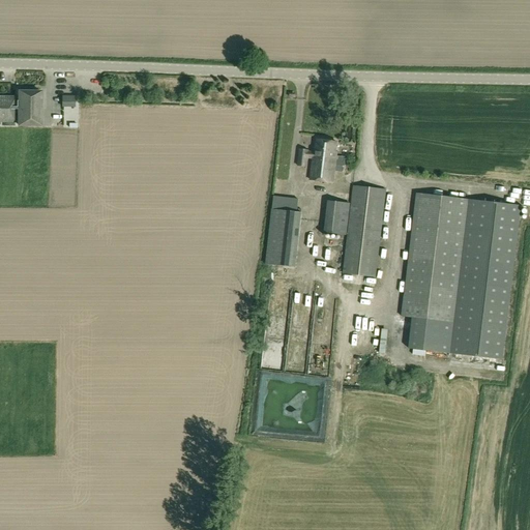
[(19,92),(19,96),(19,123),(19,126),(41,126),(41,92),(19,92)]
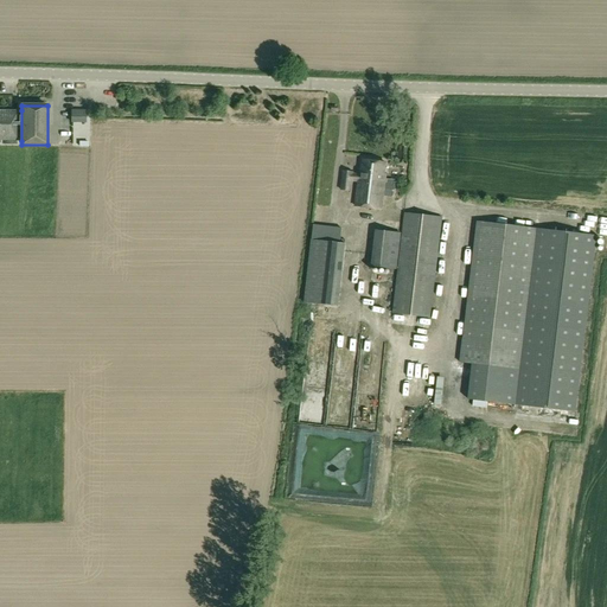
[(0,140),(21,141),(21,110),(0,109),(0,140)]
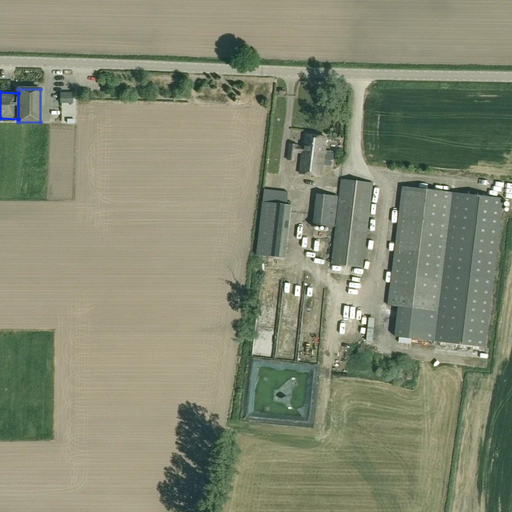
[(60,93),(60,103),(72,103),(72,93),(60,93)]
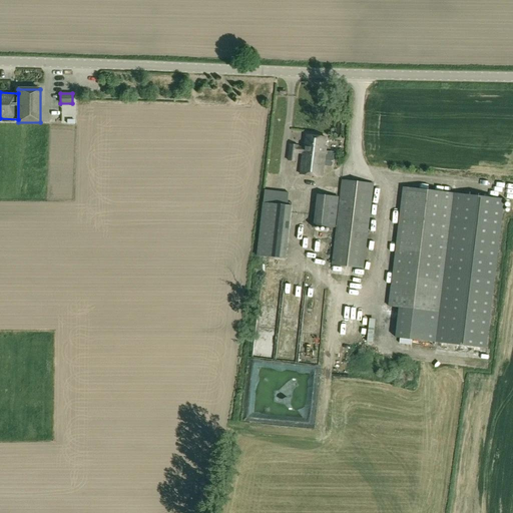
[(71,105),(59,105),(58,117),(70,118),(71,105)]
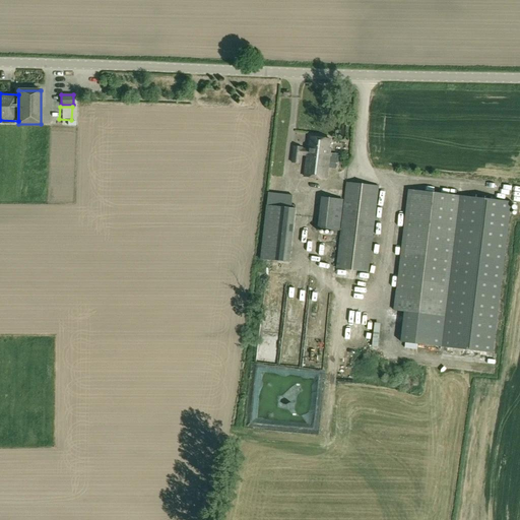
[(309,148),(308,156),(305,177),(327,180),(328,169),(330,153),(331,148),(330,148),(331,140),(310,137),(309,148)]
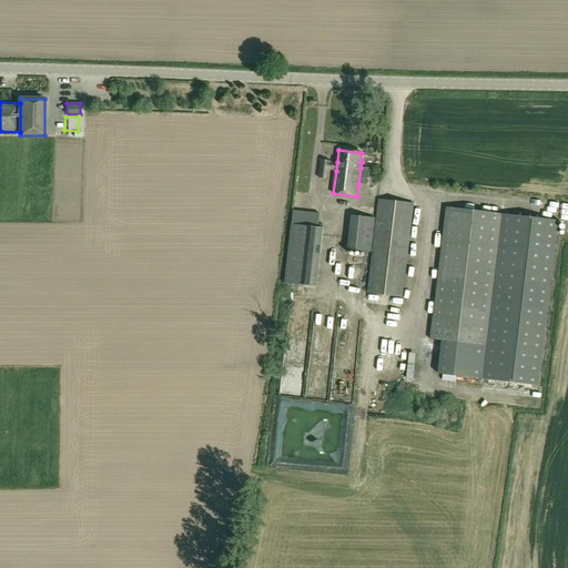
[(331,171),(336,171),(337,162),(332,162),(332,161),(321,160),(318,179),(328,180),(331,171)]
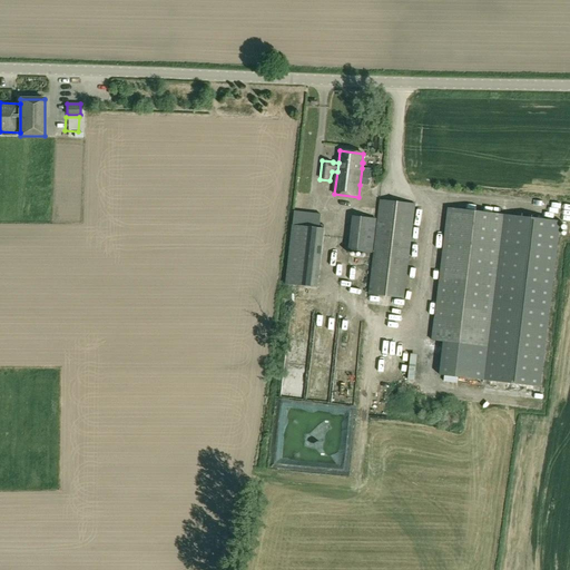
[(362,168),(360,185),(369,186),(370,179),(371,179),(372,169),(362,168)]
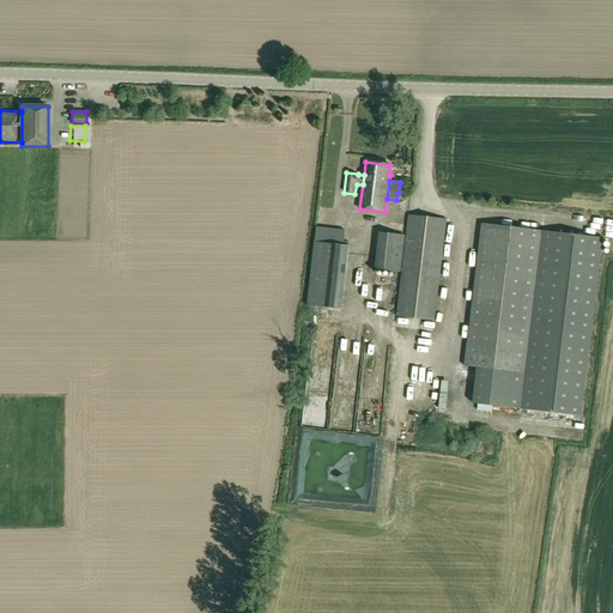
[(333,226),(337,204),(317,201),(314,224),(333,226)]
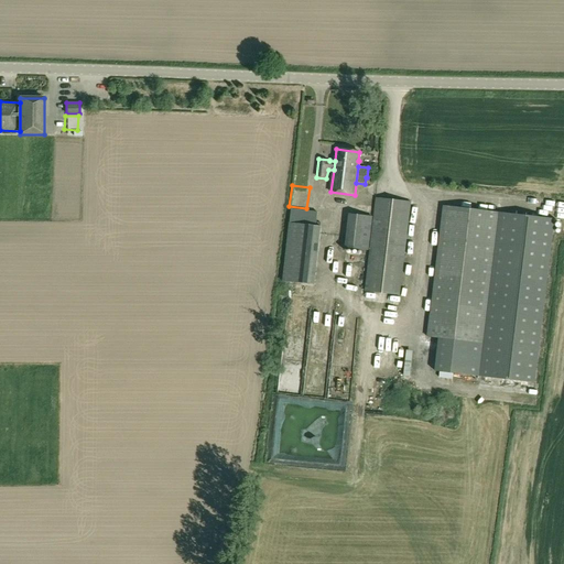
[(400,295),(411,203),(377,198),(365,291),(400,295)]
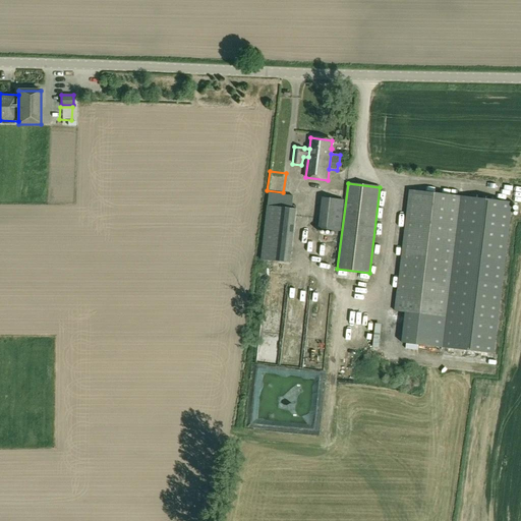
[(446,319),(461,196),(410,190),(395,311),(405,313),(446,319)]
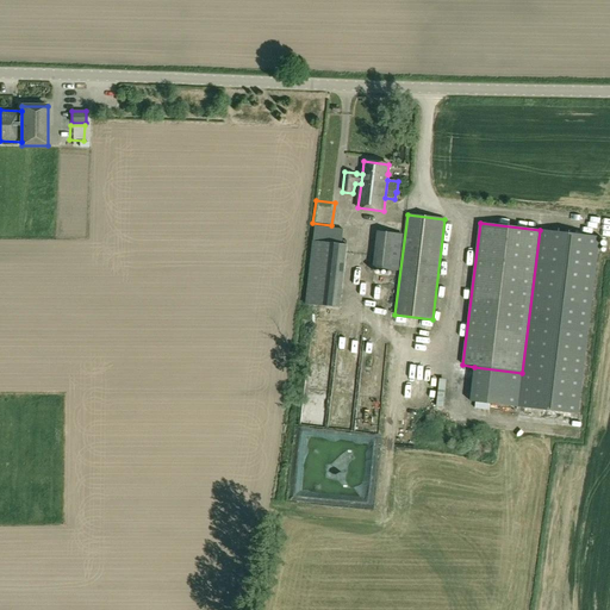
[(347,242),(342,241),(343,230),(315,226),(313,238),(305,304),(340,307),(347,246),(347,242)]
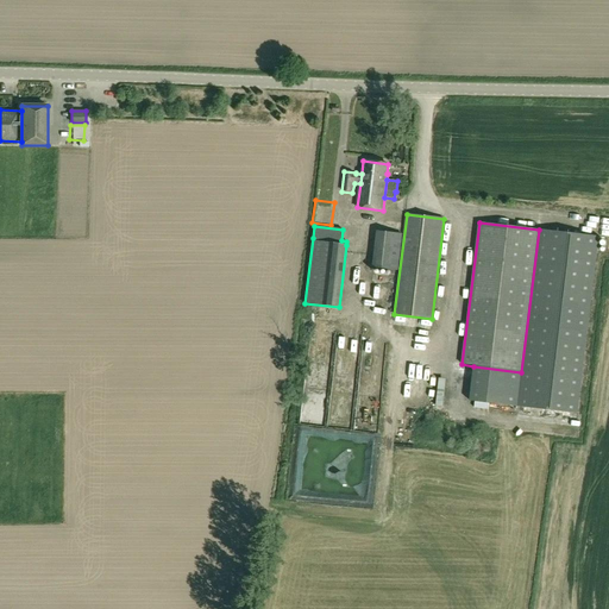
[(600,237),(539,230),(521,372),(473,366),(469,401),(578,414),(600,237)]
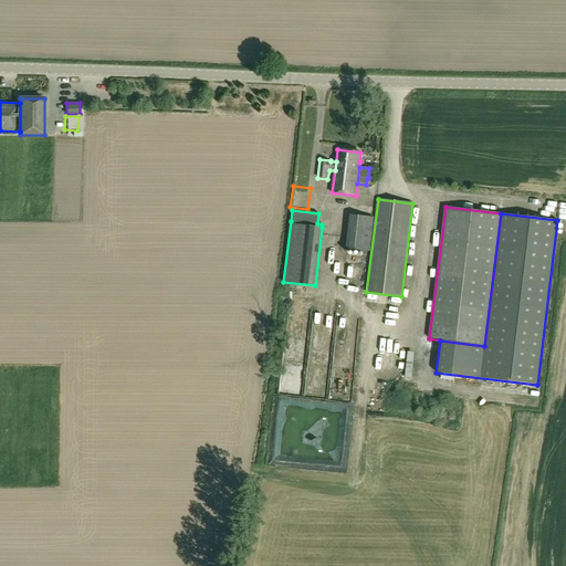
[(374,218),(350,215),(346,249),(370,252),(374,218)]
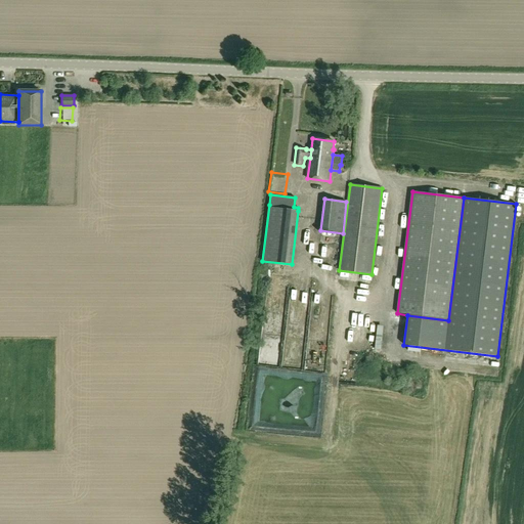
[(356,318),(349,317),(348,324),(342,323),(342,332),(354,333),(356,318)]
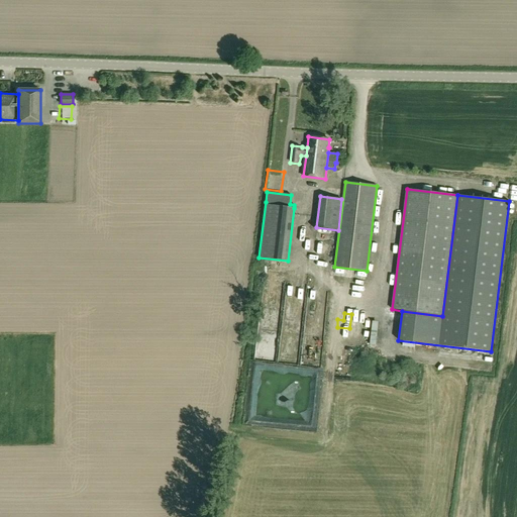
[(369,329),(377,338),(386,330),(378,321),(369,329)]
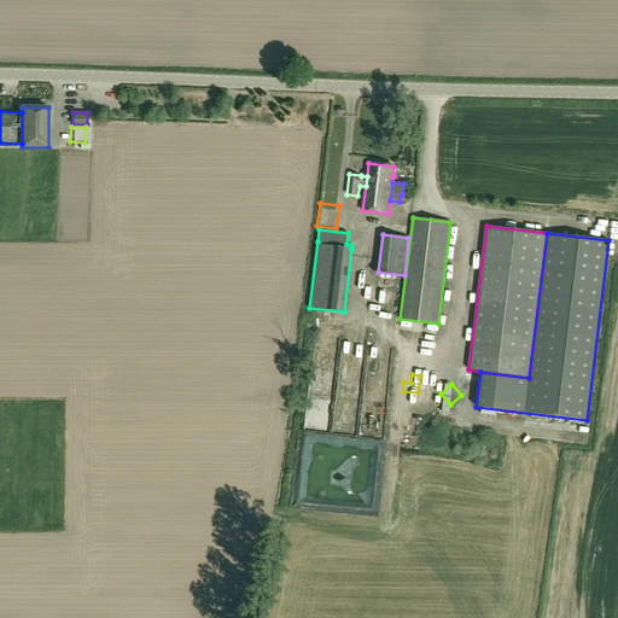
All buildings are outlined.
